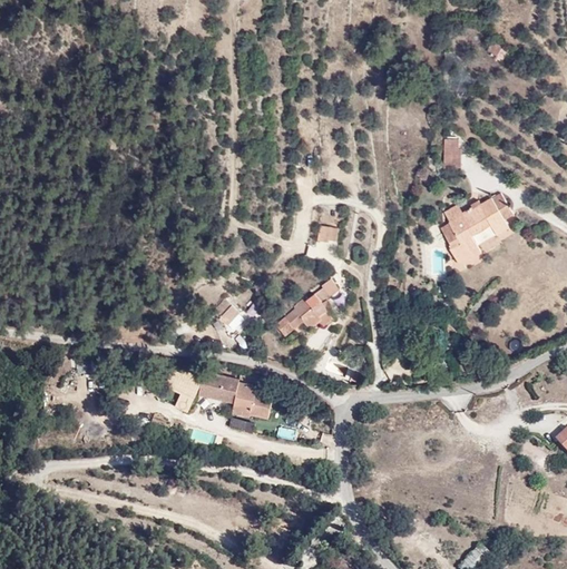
[(492,55),(498,46),(492,41),(491,43),(489,42),(485,50),(492,55)]
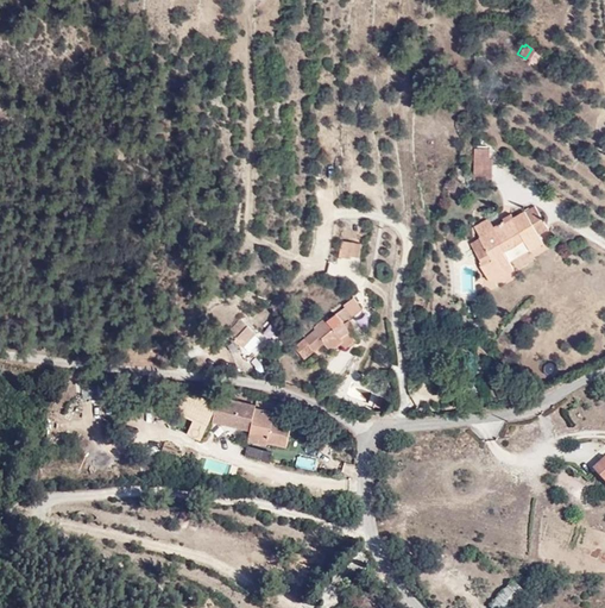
[(539,52),(531,49),(525,58),(524,62),(531,64),(539,52)]
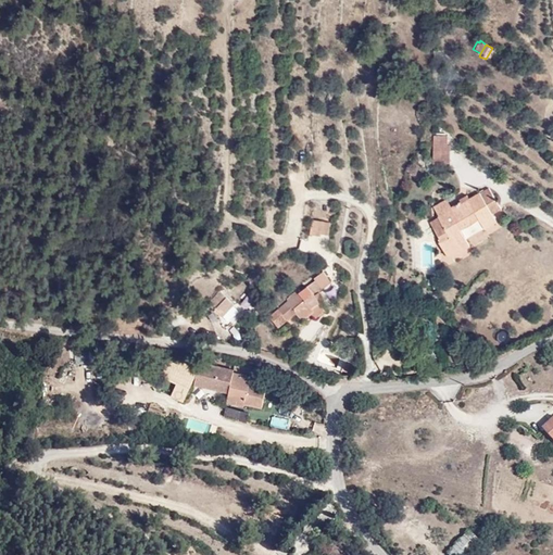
[(444,152),(444,146),(442,146),(442,136),(428,136),(428,152),(444,152)]
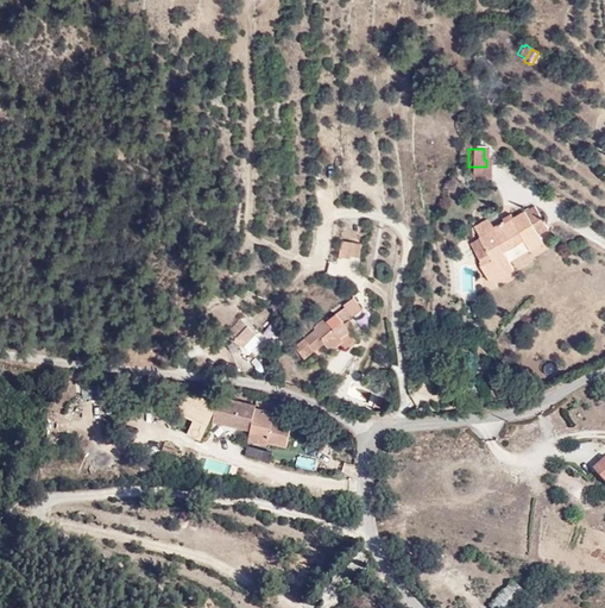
[(467,180),(486,181),(486,167),(468,167),(467,180)]
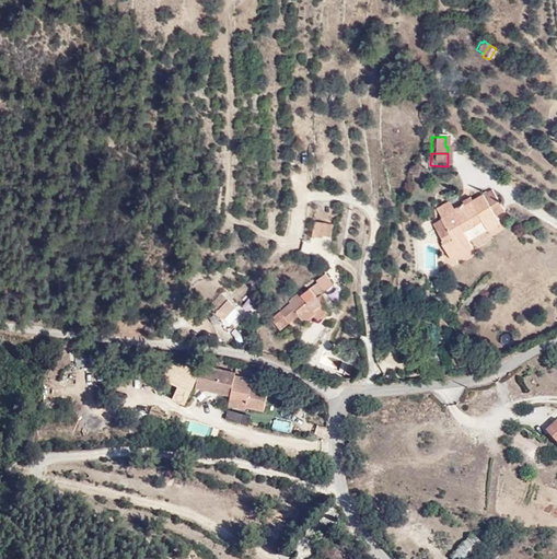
[(491,236),(505,229),(498,219),(506,214),(497,201),(490,205),(486,198),(471,206),(470,204),(456,211),(457,212),(442,222),(449,233),(456,245),(449,249),(445,252),(453,265),(475,252),(464,235),(461,229),(479,218),(484,224),(491,236)]
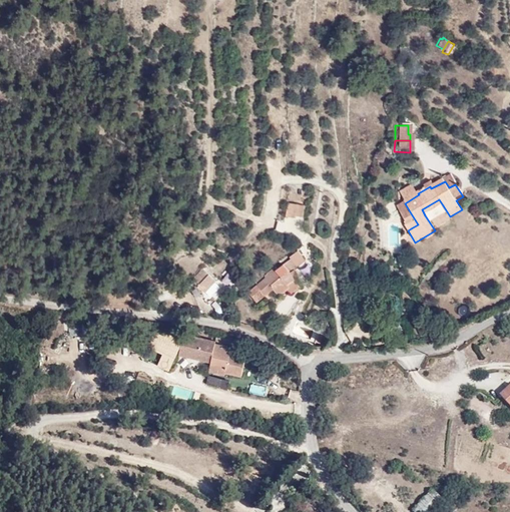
[(413,185),(399,194),(405,203),(419,194),(418,193),(413,185)]
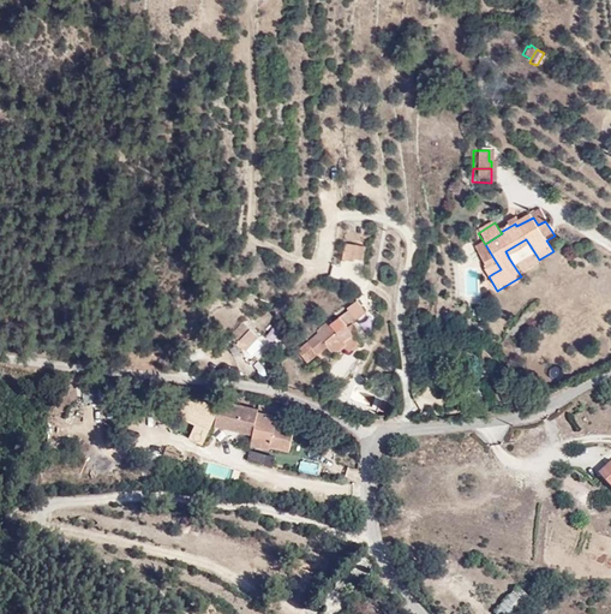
[(505,251),(509,258),(531,246),(526,239),(505,251)]
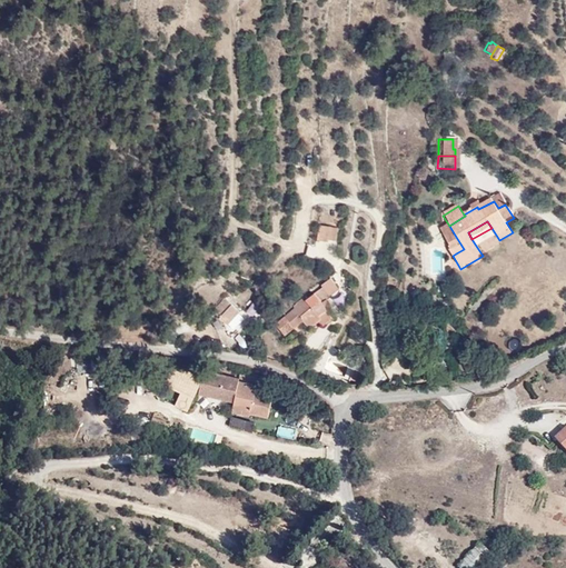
[(316,241),(335,242),(336,228),(318,227),(316,241)]
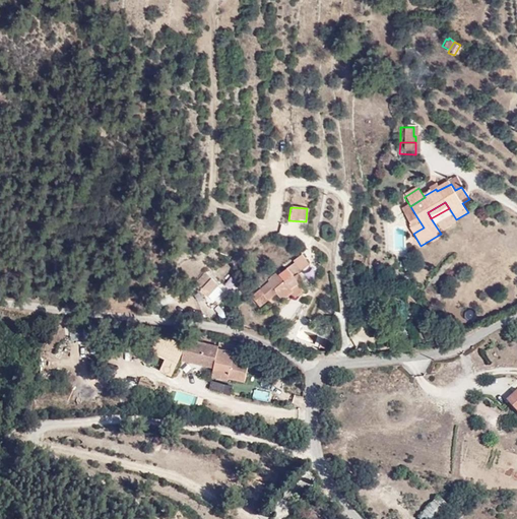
[(416,216),(409,220),(416,232),(424,228),(416,216)]
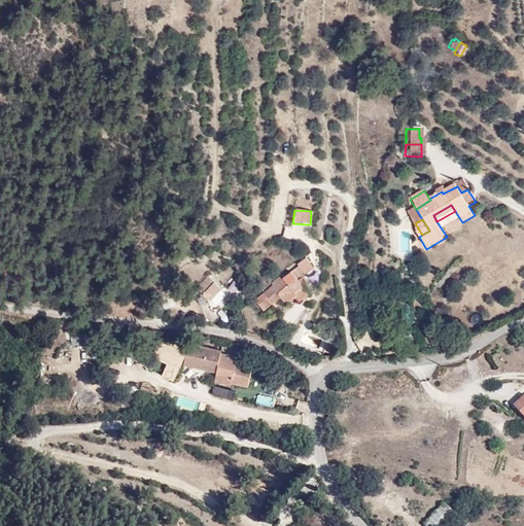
[(306,259),(260,292),(253,299),(258,304),(265,299),(269,304),(270,305),(279,297),(284,305),(294,296),(295,295),(299,301),(308,293),(302,286),(303,285),(297,279),(312,268),(306,259)]
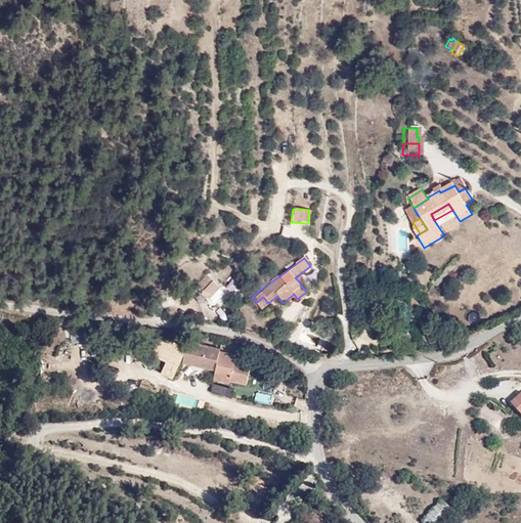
[(196,287),(211,299),(221,286),(207,274),(196,287)]
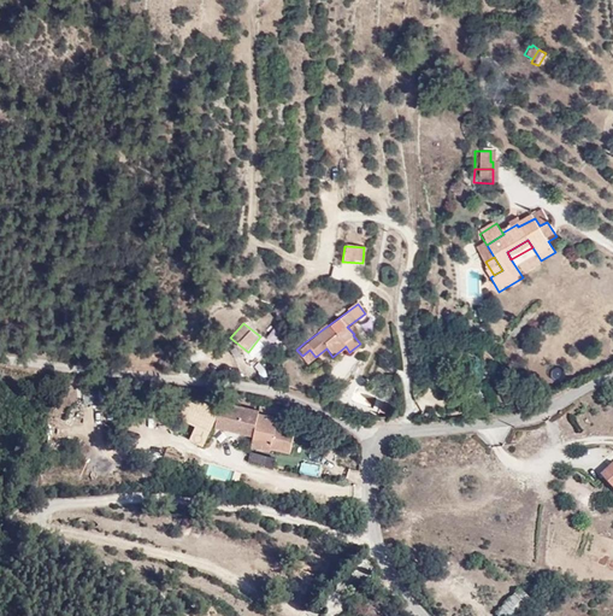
[(310,350),(302,356),(307,362),(314,356),(310,350)]
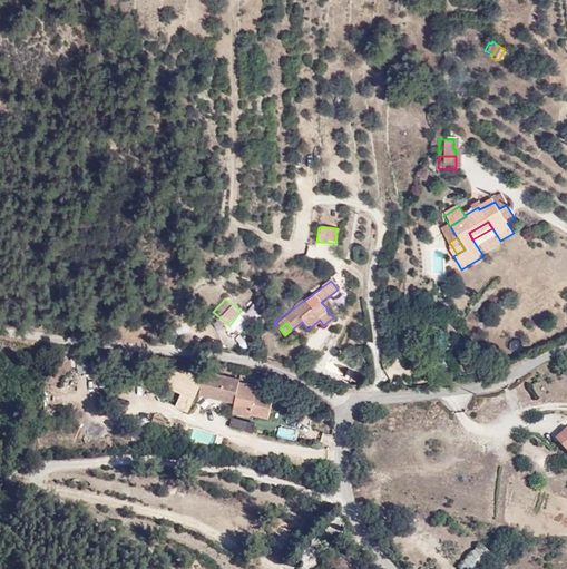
[(507,349),(517,347),(517,337),(506,339),(507,349)]
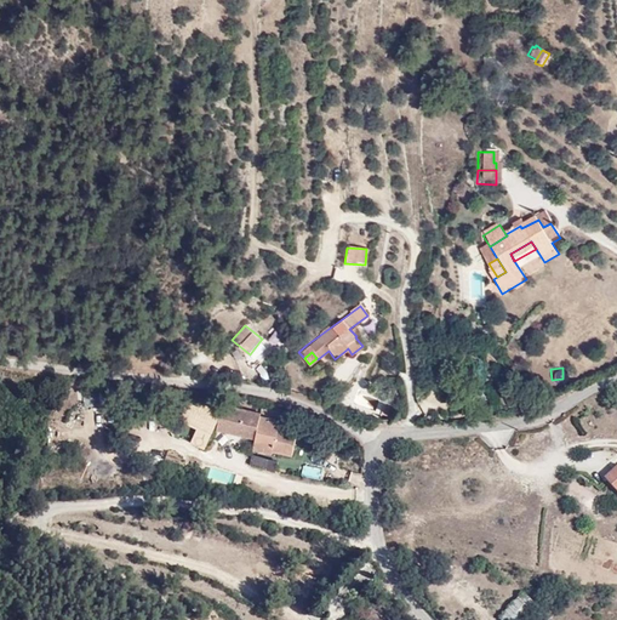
[(256,439),(261,416),(261,415),(224,408),(220,432),(256,439)]
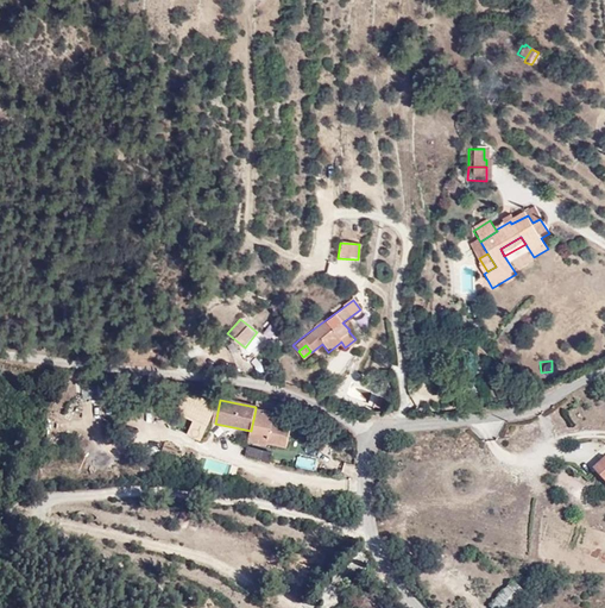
[(202,403),(195,419),(209,426),(218,409),(202,403)]
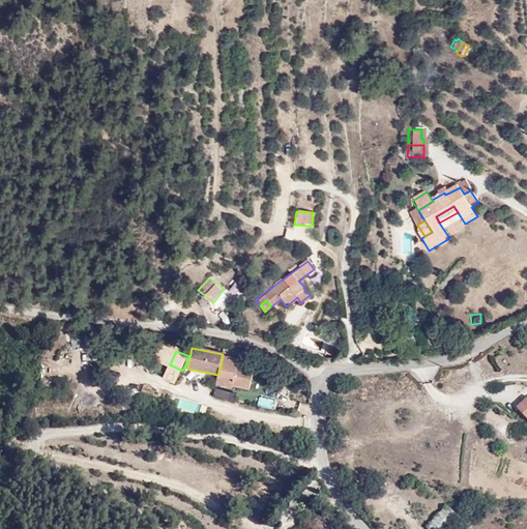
[(235,379),(234,384),(251,386),(254,368),(250,366),(252,357),(239,354),(239,358),(223,355),(218,375),(218,376),(235,379)]
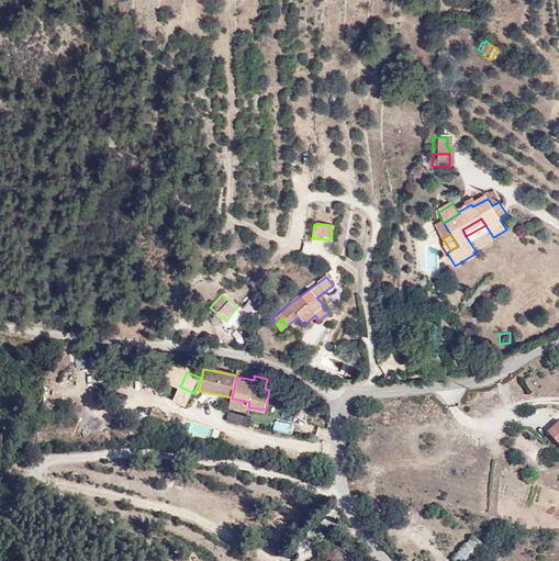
[(231,407),(248,411),(248,407),(249,402),(232,399),(231,407)]
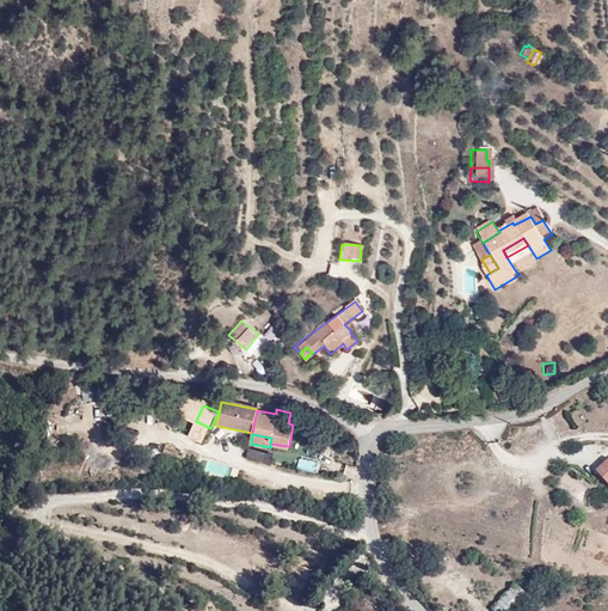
[(245,446),(243,457),(268,460),(269,450),(245,446)]
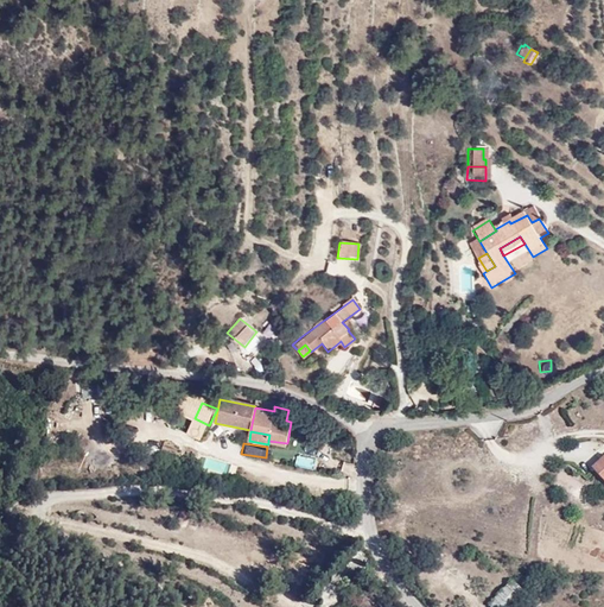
[(489,606),(513,606),(526,595),(514,583),(489,606)]
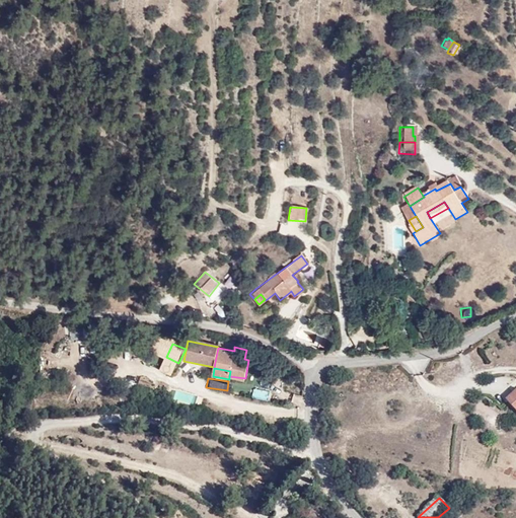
All buildings are outlined.
